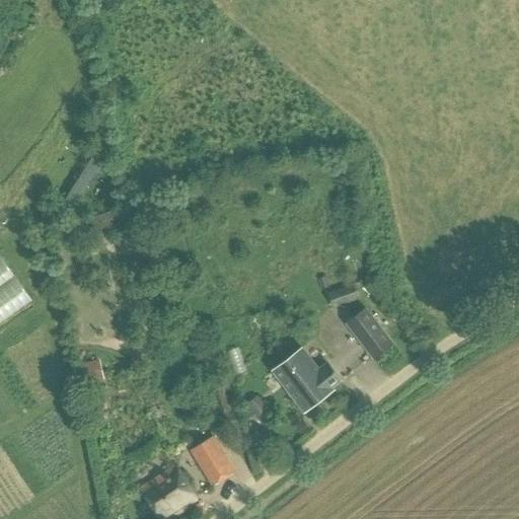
[(65,200),(75,207),(101,166),(91,160),(65,200)]
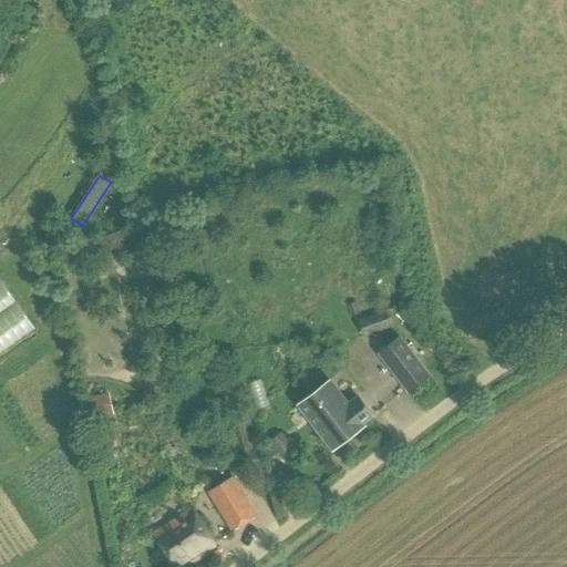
[(350,316),(359,313),(356,302),(347,305),(350,316)]
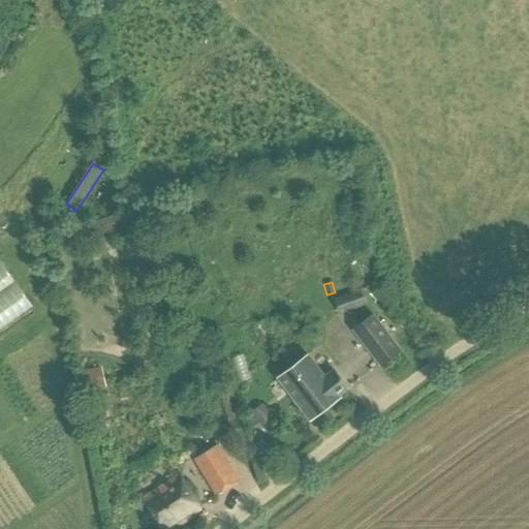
[(353,293),(336,300),(340,314),(358,308),(365,305),(360,291),(353,293)]
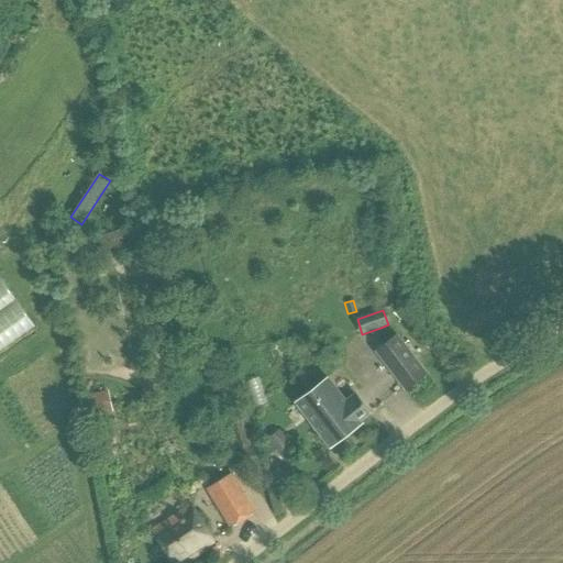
[(375,352),(406,392),(426,375),(395,337),(375,352)]
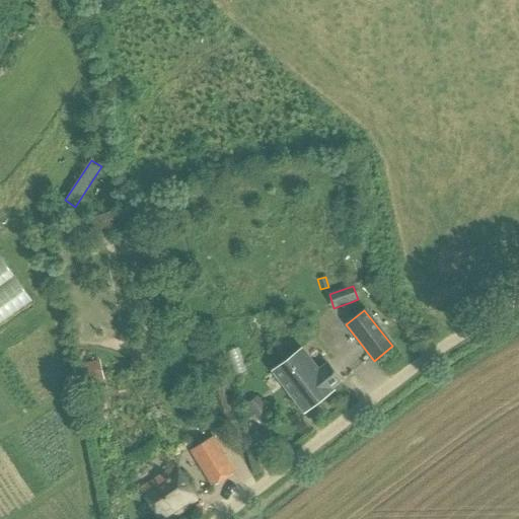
[(287,361),(317,401),(342,383),(325,363),(317,369),(302,349),(287,361)]
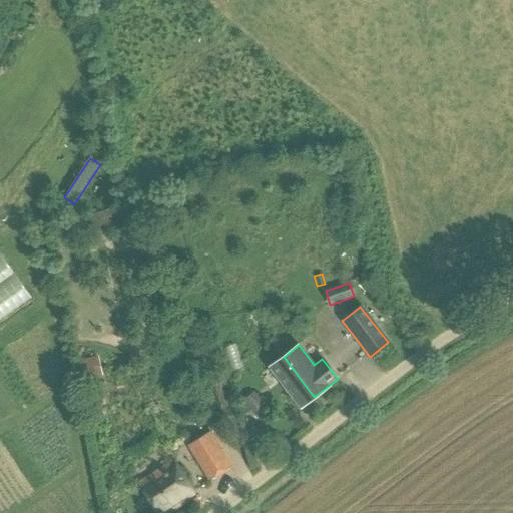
[(314,397),(284,357),(271,367),(301,407),(314,397)]
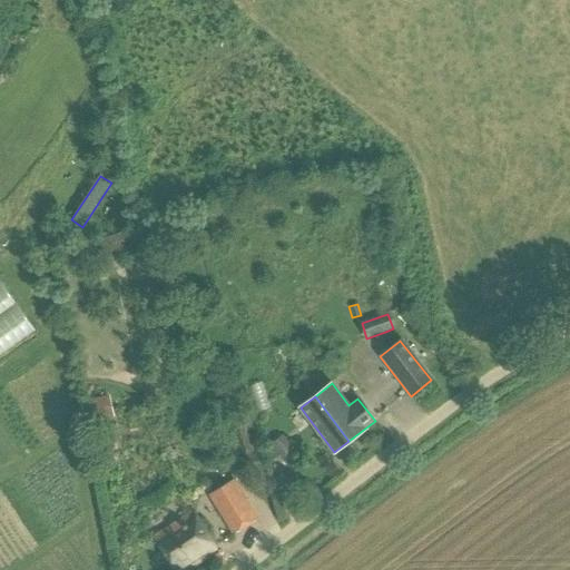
[(271,443),(288,465),(298,457),(282,434),(271,443)]
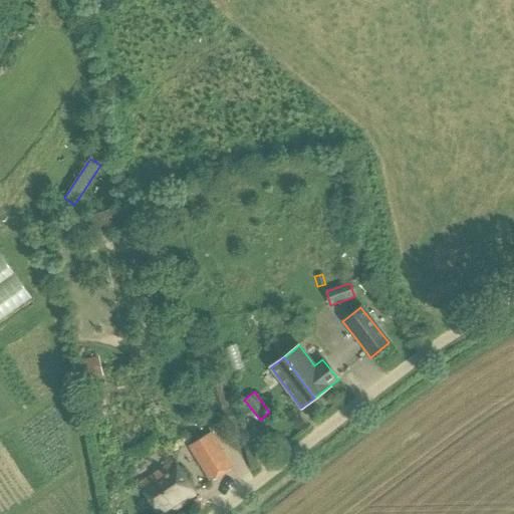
[(188,447),(210,483),(222,476),(199,440),(188,447)]
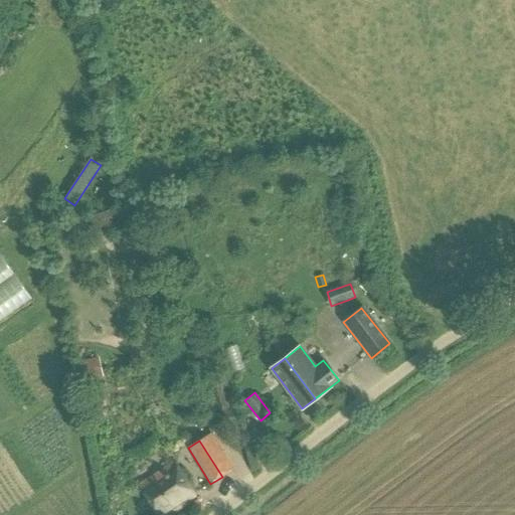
[(140,485),(159,514),(164,514),(163,513),(190,495),(192,497),(196,495),(175,462),(140,485)]
